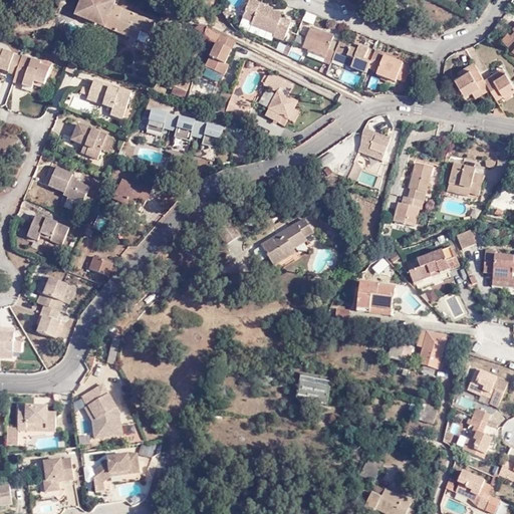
[(115,0),(105,0),(99,15),(106,18),(103,25),(125,34),(129,27),(147,34),(149,30),(153,32),(157,21),(115,3),(116,0),(115,0)]
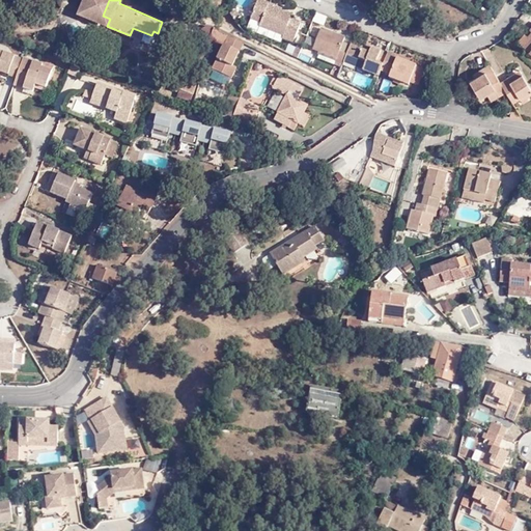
[(294,42),(303,21),(291,16),(291,12),(276,6),(277,4),(266,0),(256,0),(250,16),(261,21),(259,24),(283,34),(283,36),(294,42)]
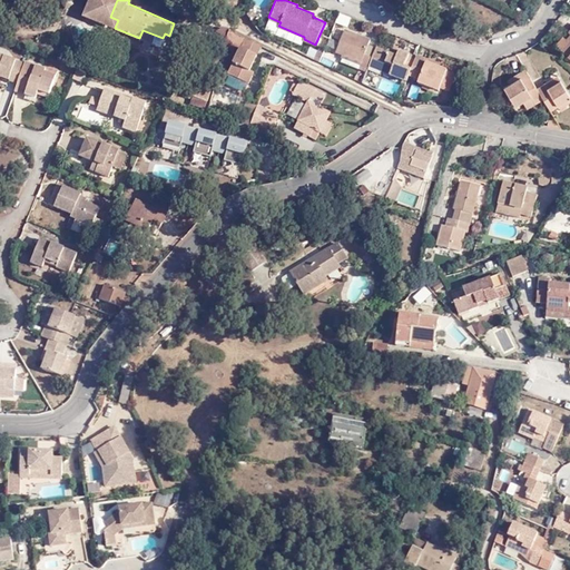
[(255,13),(249,18),(254,25),(259,20),(255,13)]
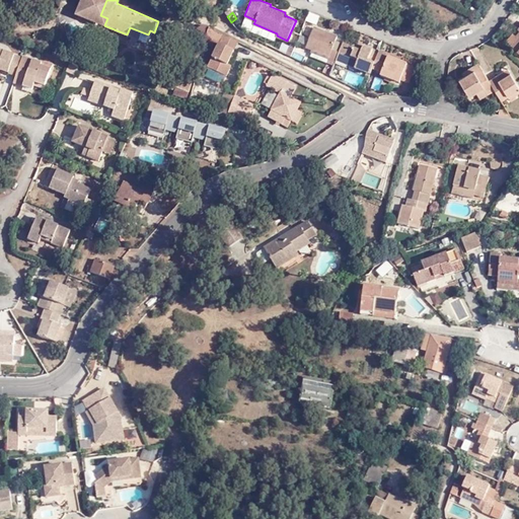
[(107,18),(100,15),(97,22),(104,25),(107,18)]
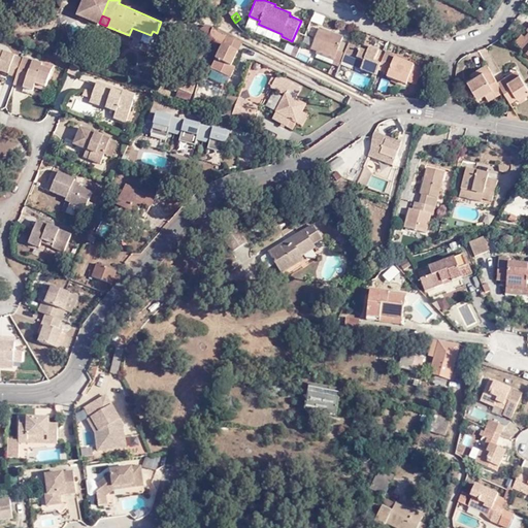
[(527,54),(527,23),(524,28),(526,30),(521,34),(520,33),(513,40),(527,54)]
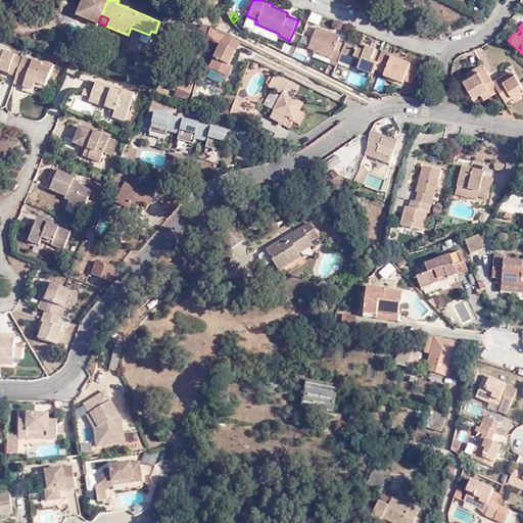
[(230,62),(240,40),(222,31),(220,30),(211,26),(207,37),(221,43),(211,66),(227,75),(232,64),(230,62)]
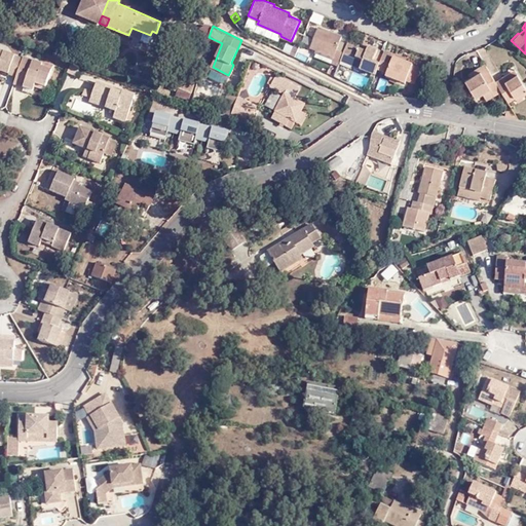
[(313,51),(340,62),(340,61),(342,54),(346,44),(339,41),(342,36),(320,27),(312,46),(315,47),(313,51)]
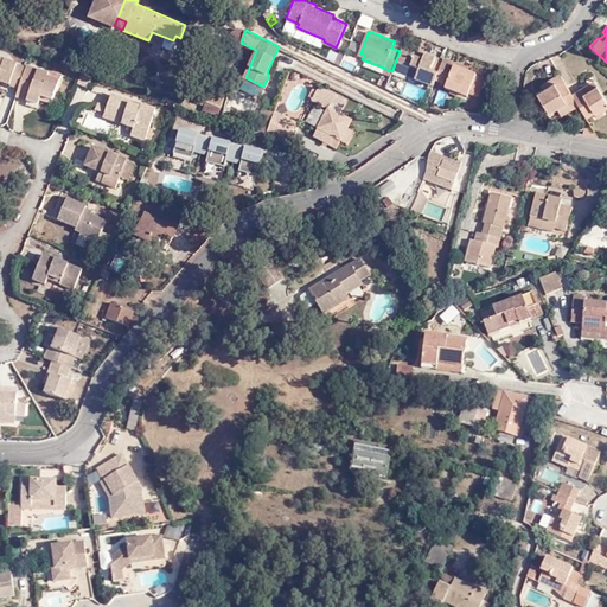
[(409,76),(433,85),(435,77),(443,59),(427,52),(423,59),(415,57),(417,52),(402,45),(400,51),(395,63),(411,70),(409,76)]
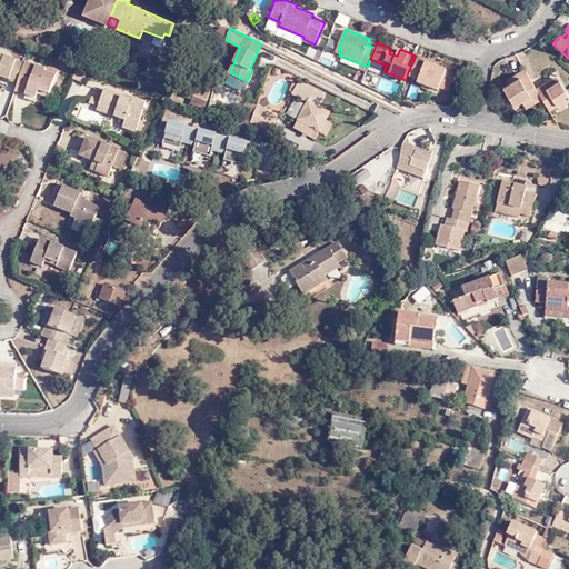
[(313,58),(320,61),(326,46),(319,45),(313,58)]
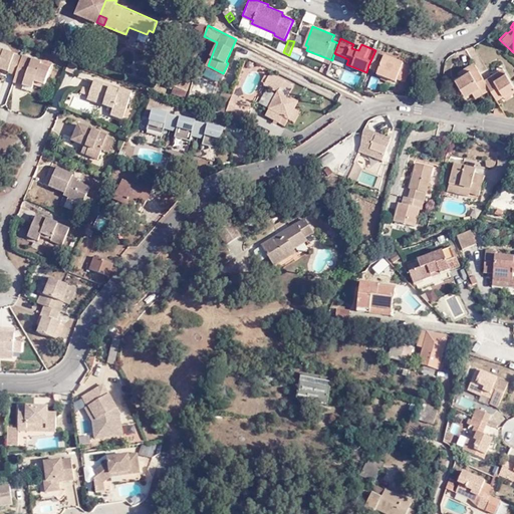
[(358,50),(361,44),(354,41),(353,44),(351,48),(358,50)]
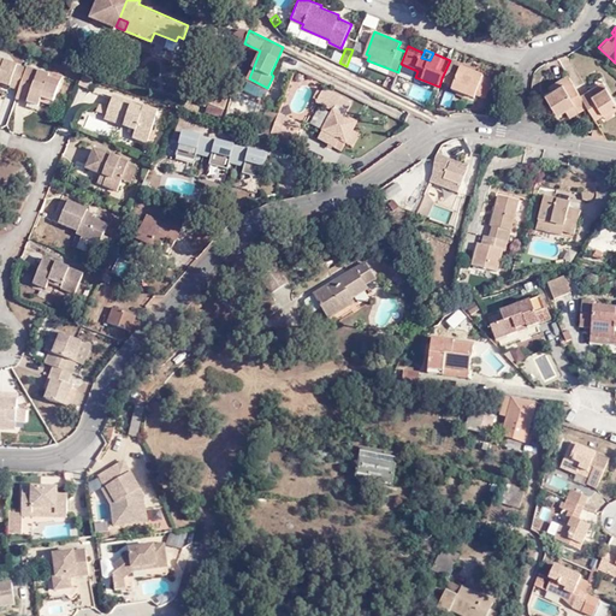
[(0,81),(19,89),(27,67),(0,57),(0,81)]
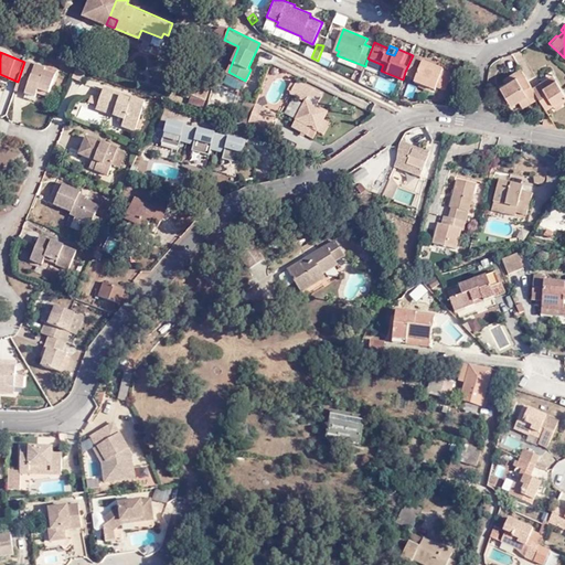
[(322,52),(320,62),(333,66),(337,55),(322,52)]
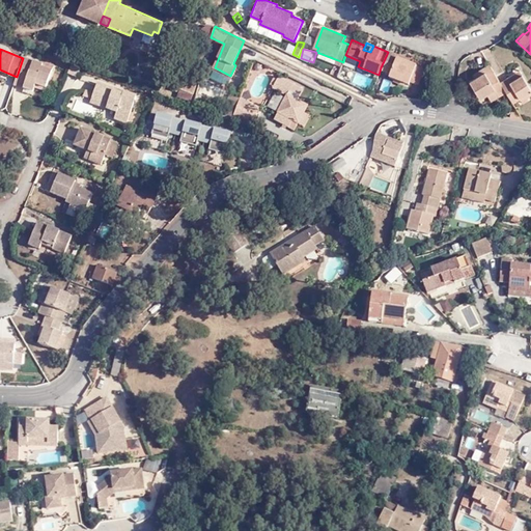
[(417,64),(388,52),(381,67),(390,72),(388,76),(409,84),(417,64)]
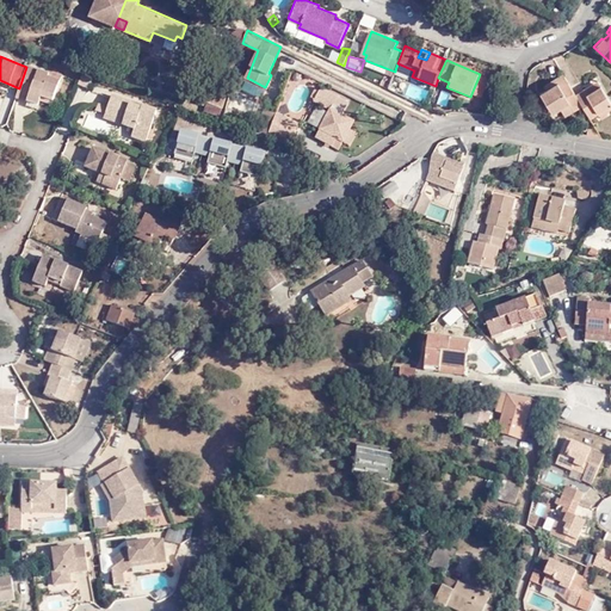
[(395,71),(412,76),(414,71),(397,63),(395,71)]
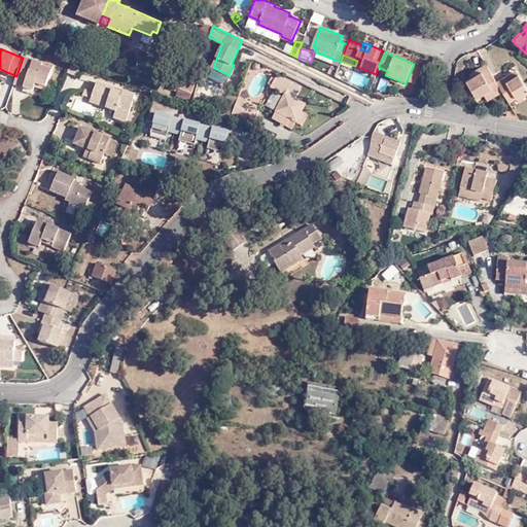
[(16,76),(14,82),(26,86),(24,90),(34,94),(37,83),(47,88),(56,65),(45,62),(44,65),(24,56),(23,58),(16,76)]
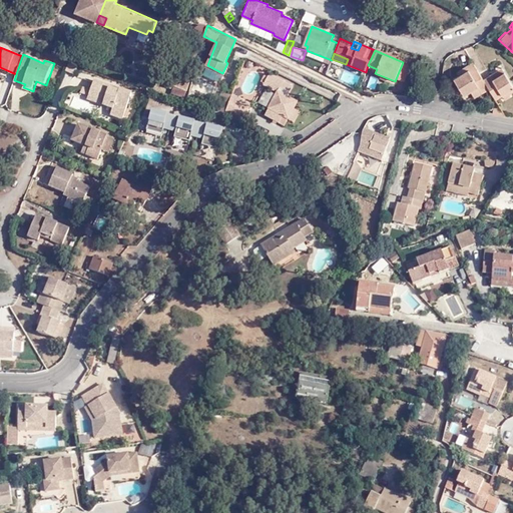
[(81,62),(73,59),(71,59),(68,68),(76,72),(81,62)]
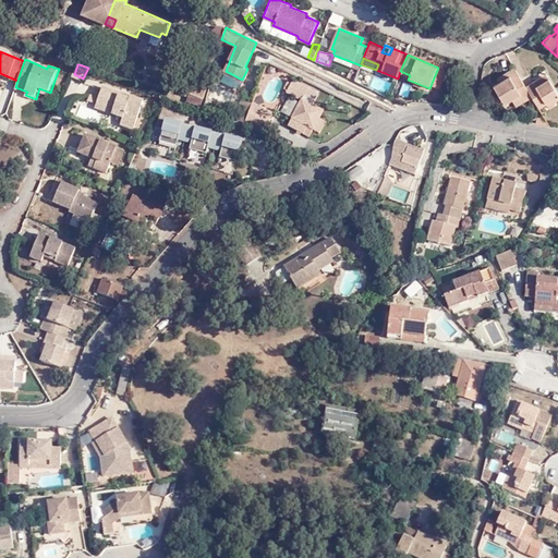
[(521,82),(510,64),(493,74),(495,77),(489,81),(499,99),(508,94),(516,89),(518,95),(520,99),(529,94),(521,82)]
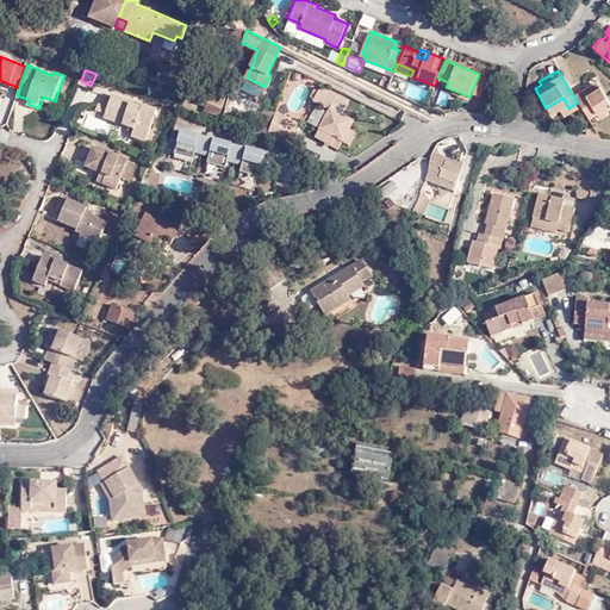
[(593,76),(579,85),(583,89),(596,82),(593,76)]
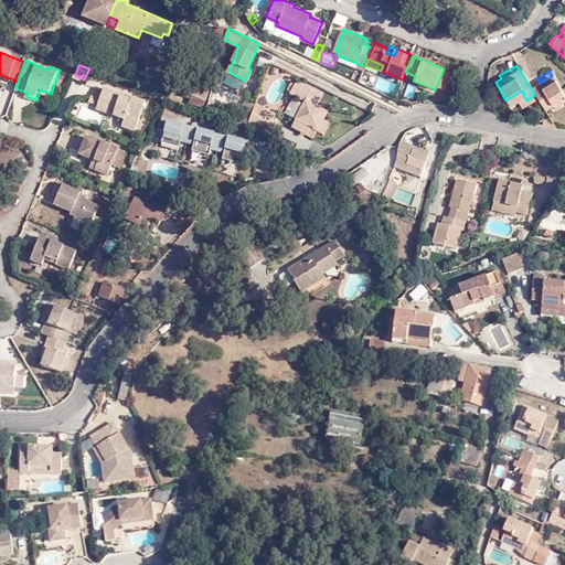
[(196,93),(200,81),(195,78),(196,76),(187,73),(182,89),(196,93)]
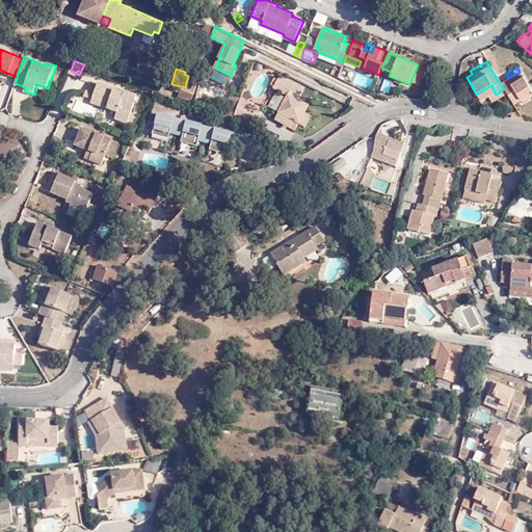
[(504,89),(510,100),(519,95),(529,87),(520,72),(508,78),(505,74),(497,78),(504,89)]
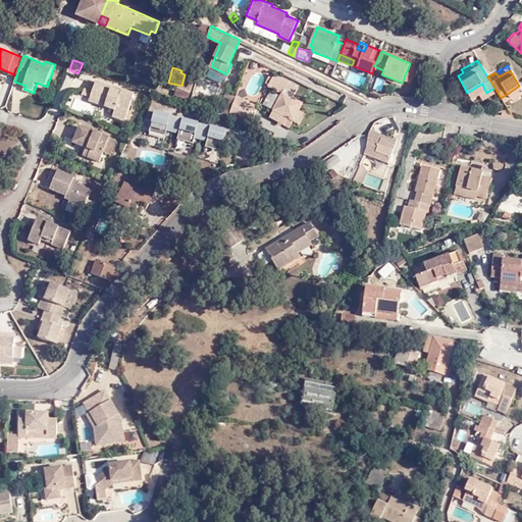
[(290,126),(295,118),(300,109),(303,102),(293,97),(299,86),(275,73),(273,77),(270,75),(267,83),(269,85),(269,87),(282,94),(270,116),(290,126)]
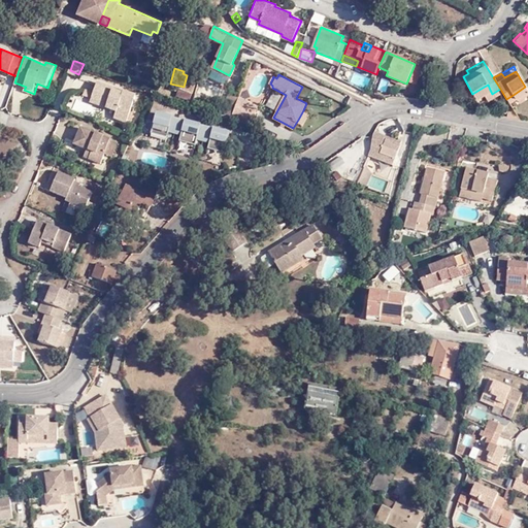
[(194,90),(197,78),(187,75),(184,87),(194,90)]
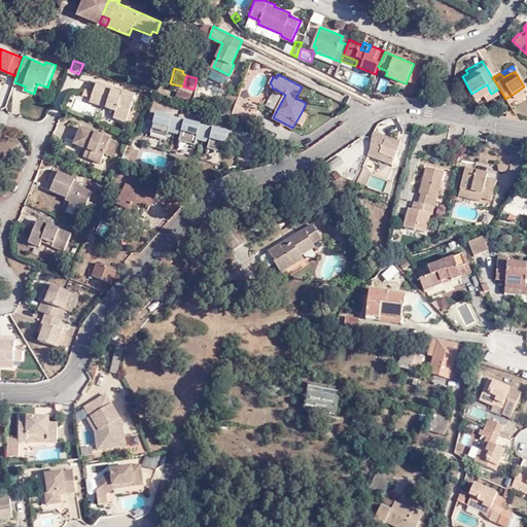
[(117,105),(116,109),(114,115),(127,119),(135,94),(118,88),(117,90),(112,88),(113,85),(97,80),(94,90),(92,95),(117,105)]
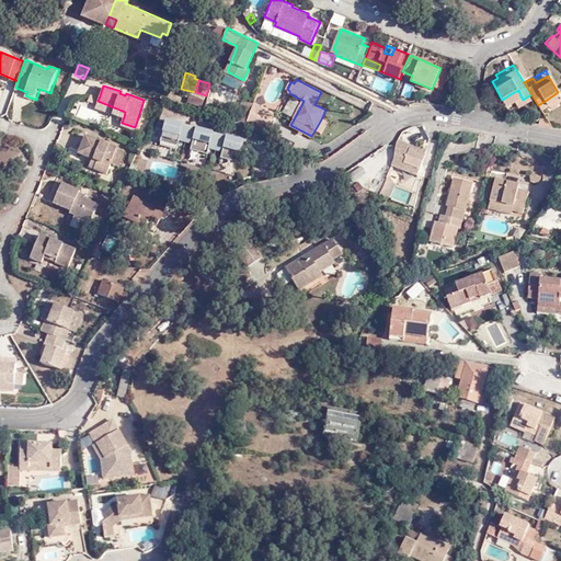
[(518,90),(511,94),(515,100),(521,95),(518,90)]
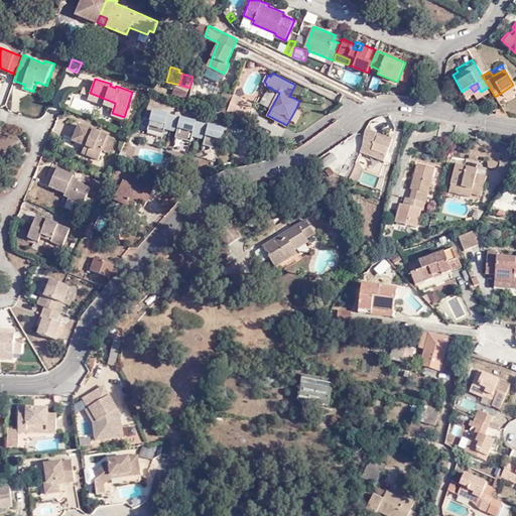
[(513,85),(503,92),(506,98),(512,94),(510,92),(515,88),(513,85)]
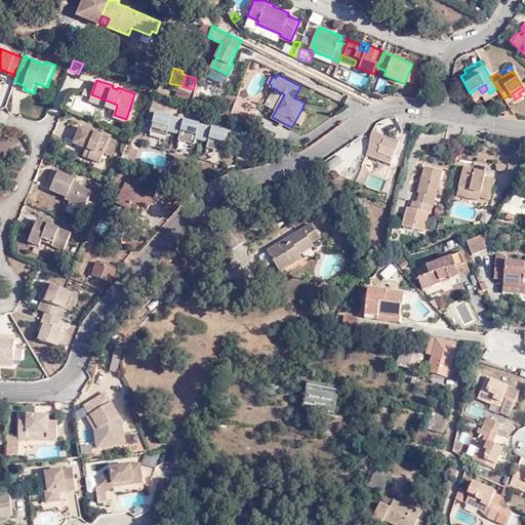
[(238,96),(238,94),(228,91),(221,108),(217,106),(216,111),(232,117),(236,102),(238,96)]
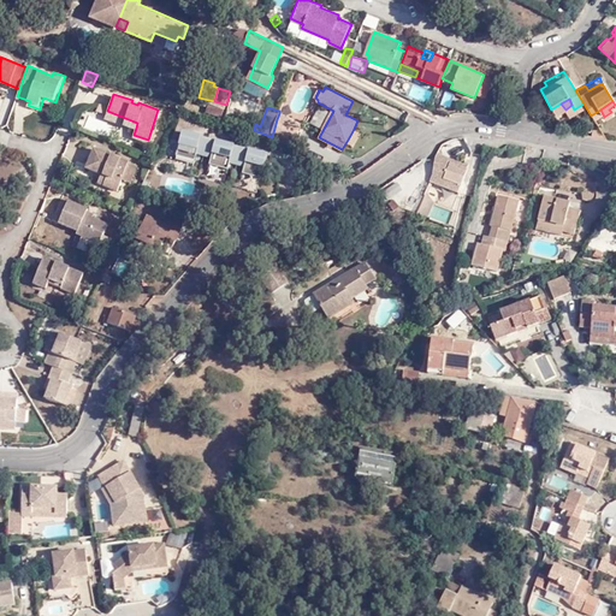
[(106,117),(136,128),(137,123),(107,111),(106,117)]
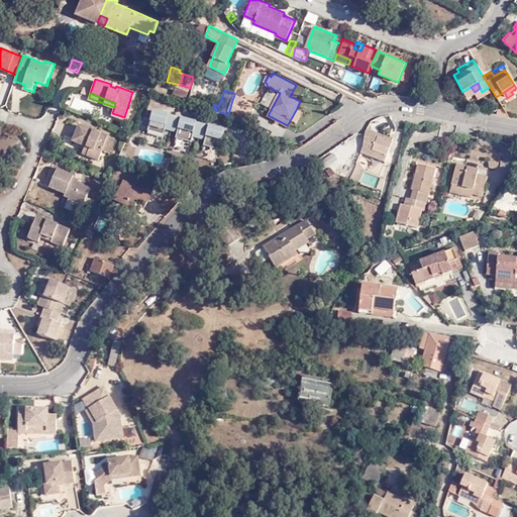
[(252,104),(234,95),(232,100),(249,110),(252,104)]
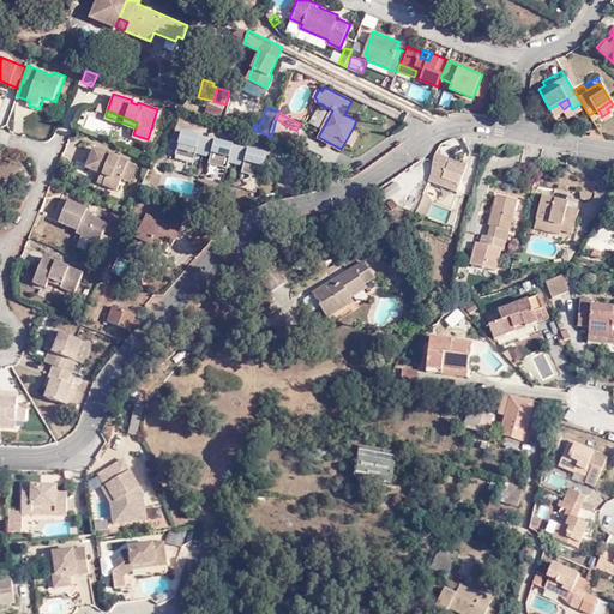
[(271,137),(290,144),(296,131),(276,119),(271,137)]
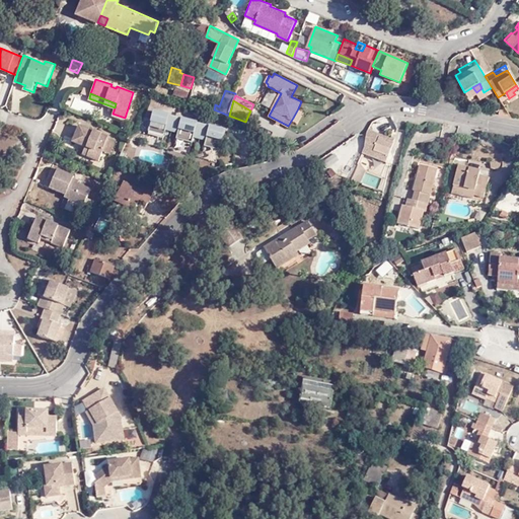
[(229,128),(213,123),(174,113),(158,108),(152,129),(168,133),(169,128),(181,131),(179,137),(197,141),(198,135),(210,138),(208,144),(224,148),(229,128)]
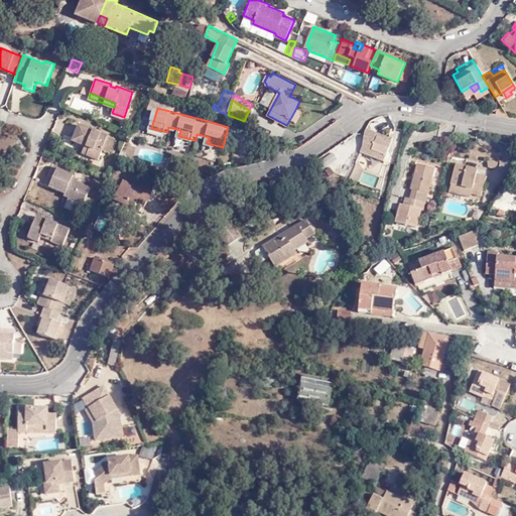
[(296,108),(291,117),(295,119),(300,110),(296,108)]
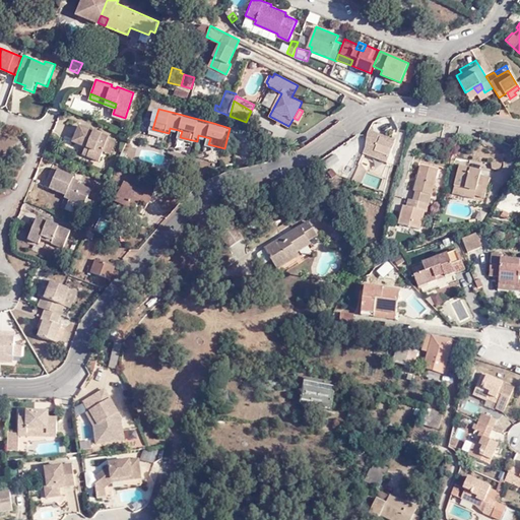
[(90,147),(87,155),(100,160),(104,150),(112,154),(118,139),(83,125),(76,141),(85,145),(90,147)]
